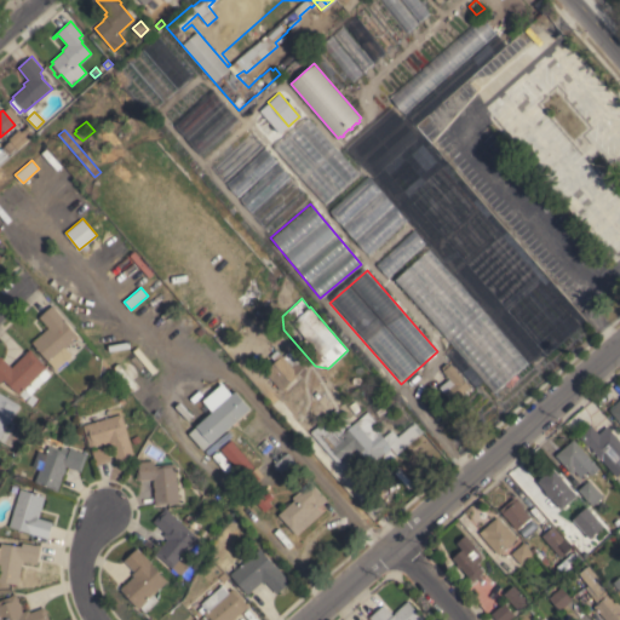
[(56,308),(65,320),(64,321),(78,336),(65,348),(72,355),(57,369),(33,342),(49,327),(40,316),(53,305),(56,308)]
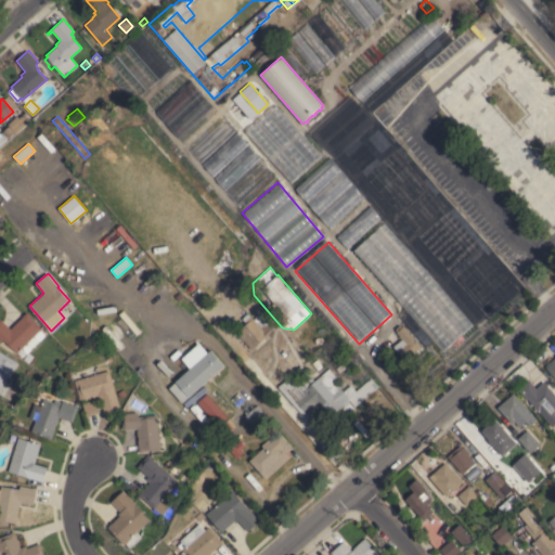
[(27,312),(30,315),(29,315),(41,328),(40,330),(46,335),(39,341),(39,340),(23,358),(4,339),(0,343),(0,319),(11,328),(27,312)]
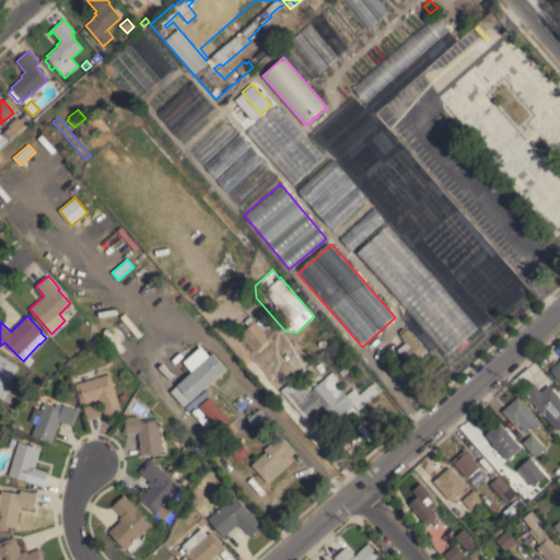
[(249,316),(254,321),(248,326),(244,322),(249,316)]
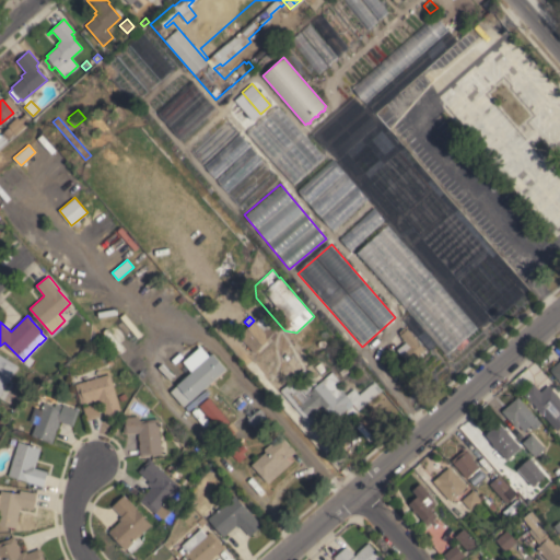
[(238,335),(255,321),(255,322),(260,317),(264,318),(278,335),(272,340),(276,345),(261,357),(267,361),(261,370),(255,363),(254,364),(246,356),(252,350),(238,335)]
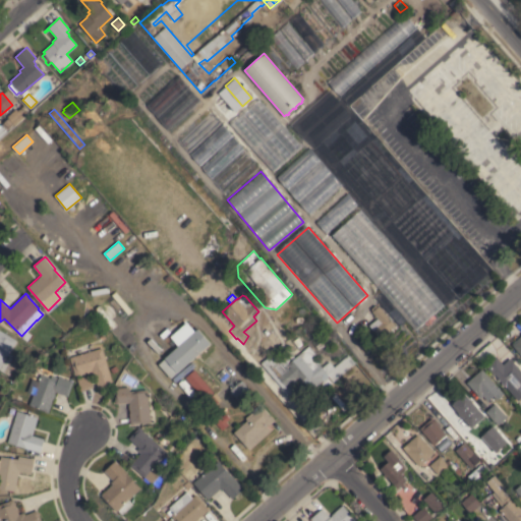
[(388,330),(391,332),(382,340),(369,326),(370,324),(369,323),(371,322),(372,323),(378,319),(372,311),(370,308),(375,304),(378,306),(379,305),(388,316),(395,324),(388,330)]
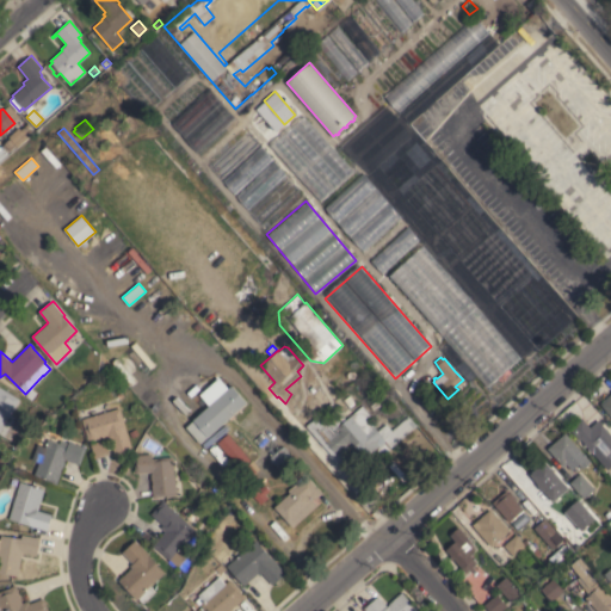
[(209,406),(199,394),(220,377),(228,388),(232,384),(247,402),(233,414),(235,417),(230,420),(229,419),(201,443),(186,427),(193,420),(193,419),(209,406)]
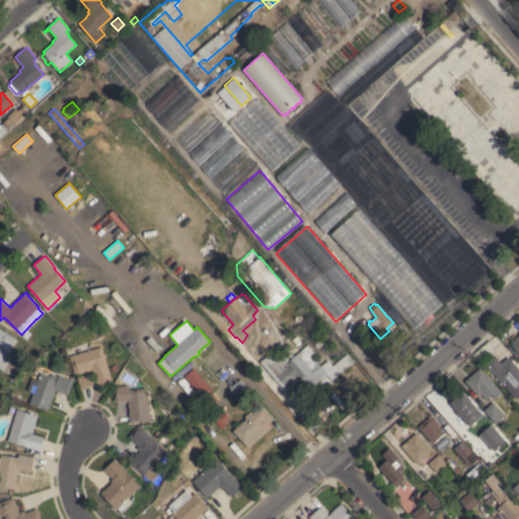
[(360,344),(367,339),(359,328),(363,325),(371,335),(377,343),(366,352),(360,344)]
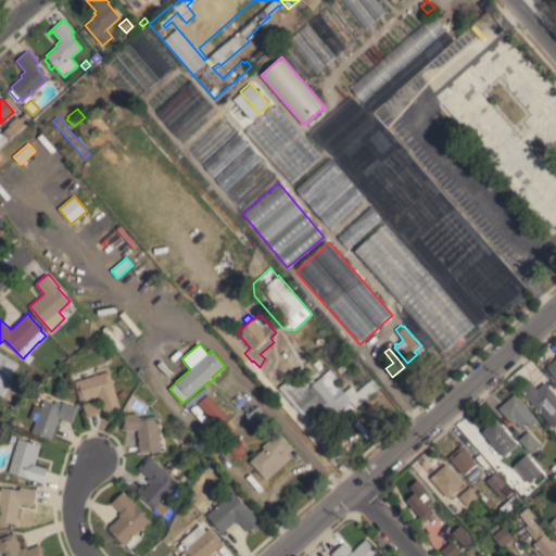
[(0,352),(17,363),(10,376),(20,382),(10,400),(0,393),(0,352)]
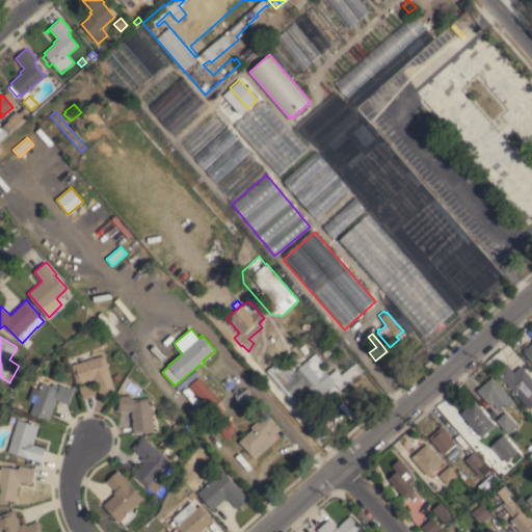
[(360,344),(367,338),(373,346),(366,351),(360,344)]
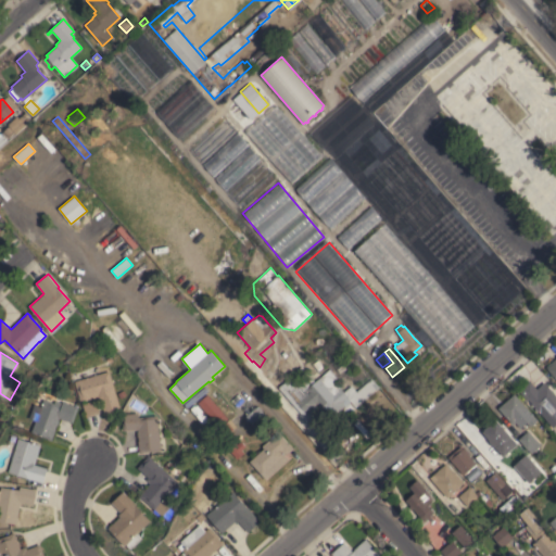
[(555,356),(544,365),(555,381),(555,356)]
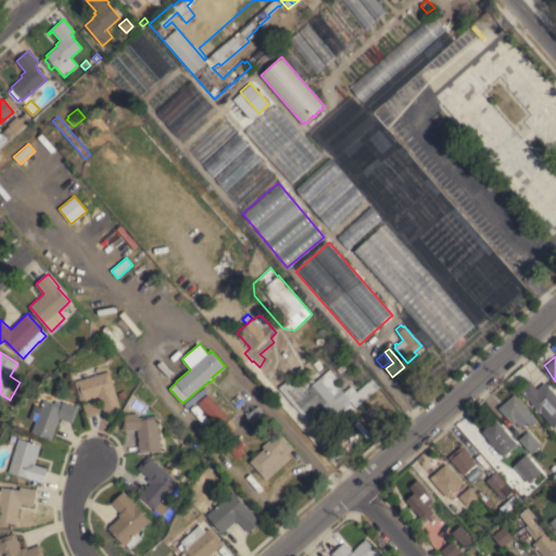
[(304,414),(303,413),(299,417),(291,406),(276,389),(281,383),(281,384),(294,374),(293,373),(302,365),(315,381),(319,377),(320,378),(330,369),(343,384),(340,388),(344,392),(351,386),(356,391),(370,378),(378,387),(325,432),(307,411),(304,414)]
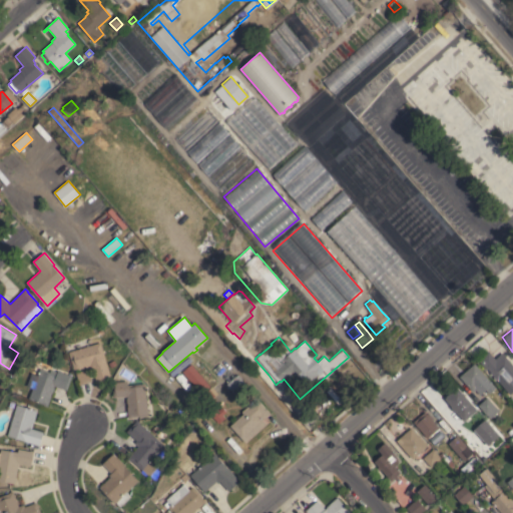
[(100,343),(110,374),(111,374),(112,379),(96,383),(96,382),(80,386),(76,373),(89,369),(89,366),(74,371),(72,367),(73,366),(69,352),(100,343)]
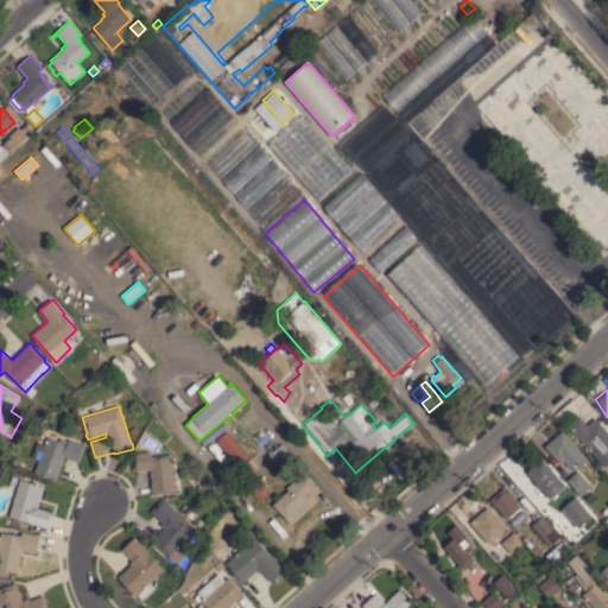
[(607,432),(607,454),(599,443),(590,450),(577,436),(576,437),(567,426),(578,416),(587,424),(595,417),(607,432)]
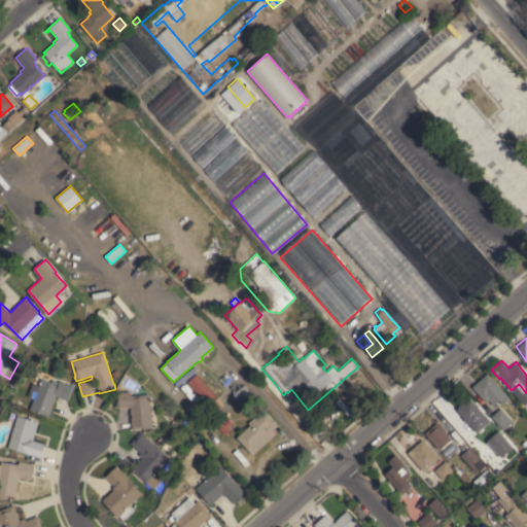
[(510,397),(502,403),(499,399),(493,406),(488,399),(485,401),(472,387),(487,373),(510,397)]
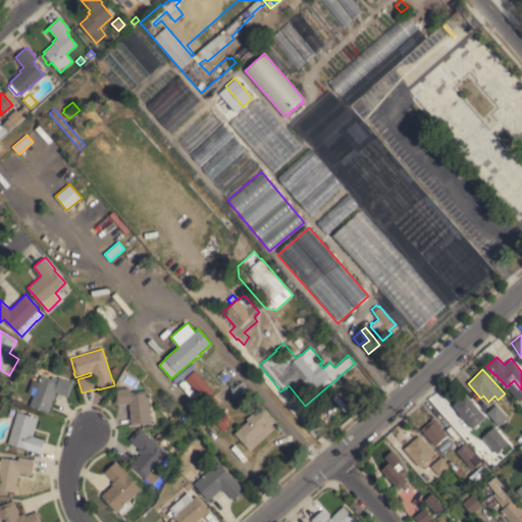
[(214,394),(215,393),(222,401),(211,409),(186,378),(195,370),(214,394)]
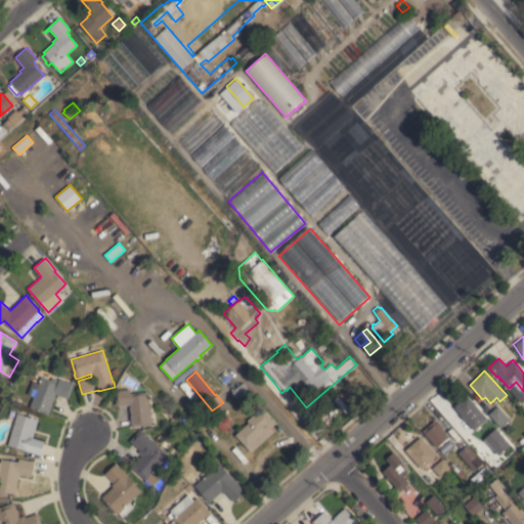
[(69,398),(55,393),(55,395),(53,401),(53,400),(52,403),(52,404),(48,415),(45,413),(45,412),(30,407),(34,396),(28,394),(32,381),(39,383),(41,376),(51,379),(52,377),(58,380),(59,379),(74,384),(69,398)]
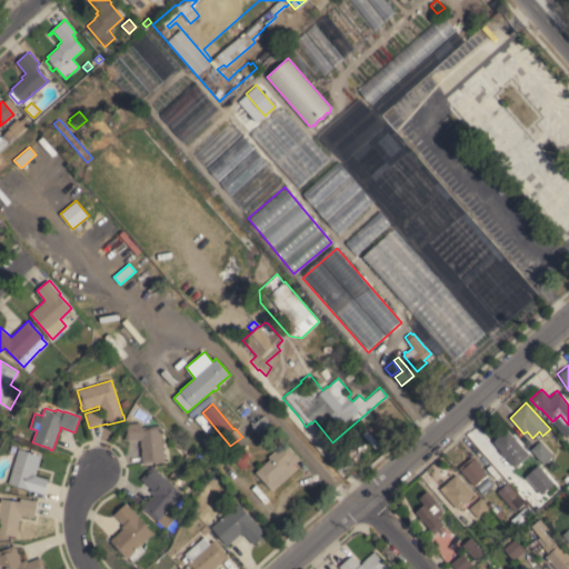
[(272,426),(260,437),(251,426),(256,421),(253,419),(258,415),(261,417),(263,415),(272,426)]
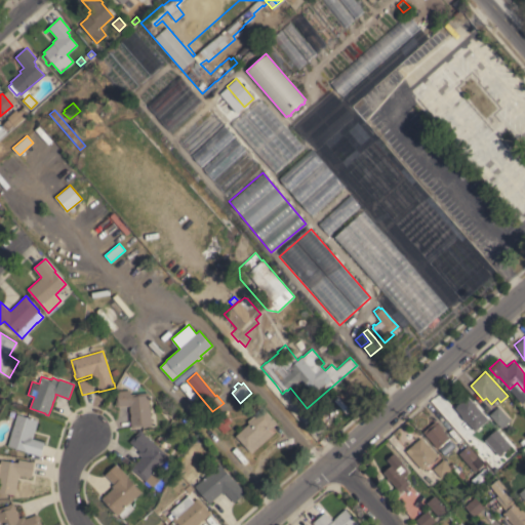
[(152,425),(135,427),(135,428),(131,428),(130,416),(131,416),(131,412),(130,412),(129,407),(130,407),(130,405),(117,406),(116,391),(131,390),(131,394),(149,392),(152,425)]
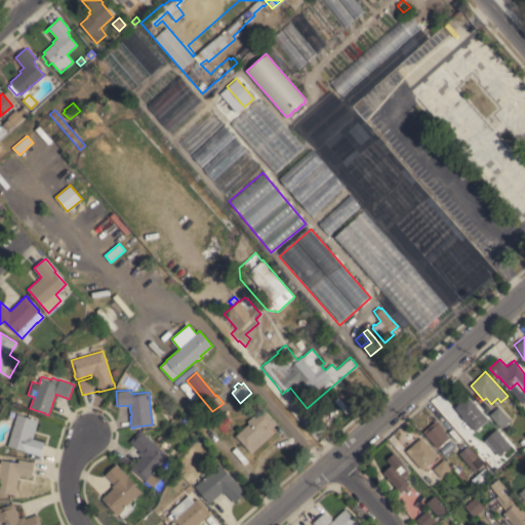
[(488,419),(485,422),(486,425),(481,430),(479,428),(475,431),(455,408),(457,403),(463,401),(469,396),(488,419)]
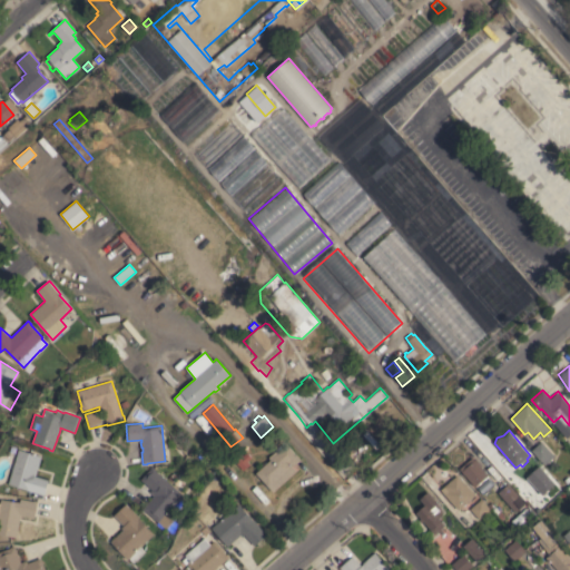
[(550,453),(553,458),(546,464),(541,461),(531,450),(541,441),(551,452),(550,453)]
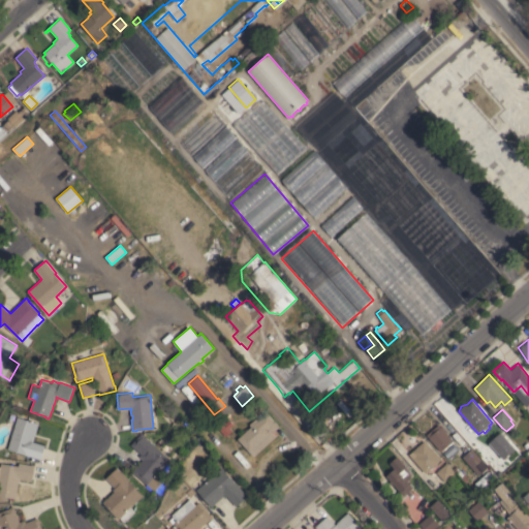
[(253,456),(238,438),(251,426),(249,424),(256,417),(257,419),(267,412),(279,426),(271,433),(274,436),(253,456)]
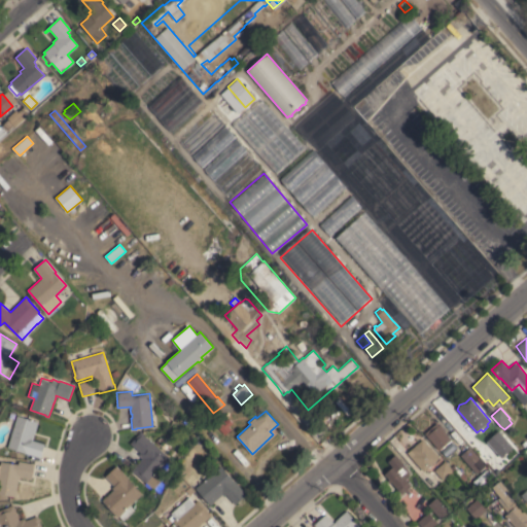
[(18,415),(38,421),(33,440),(45,444),(41,457),(8,447),(18,415)]
